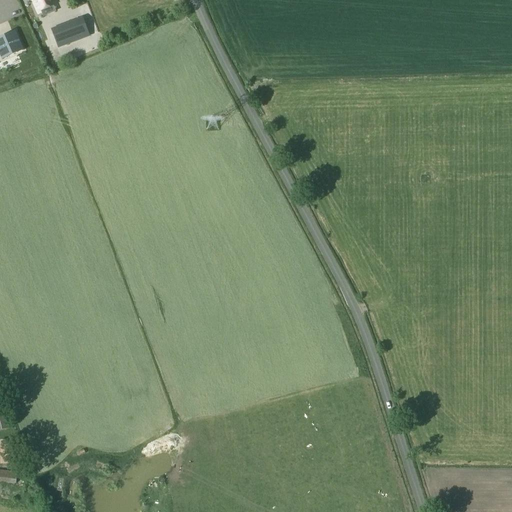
[(55,4),(53,0),(32,0),(38,12),(55,4)]
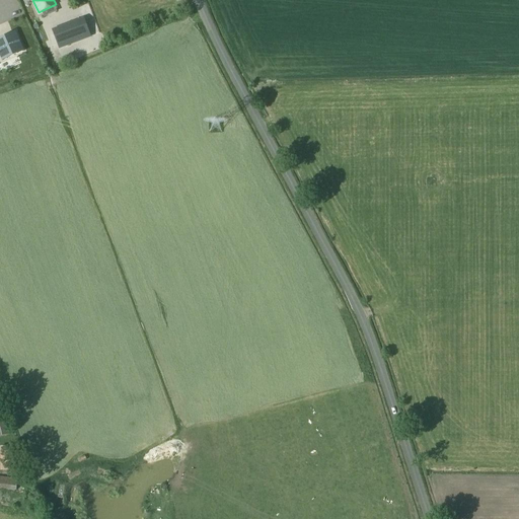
[(81,18),(51,30),(58,49),(88,36),(88,35),(81,18)]
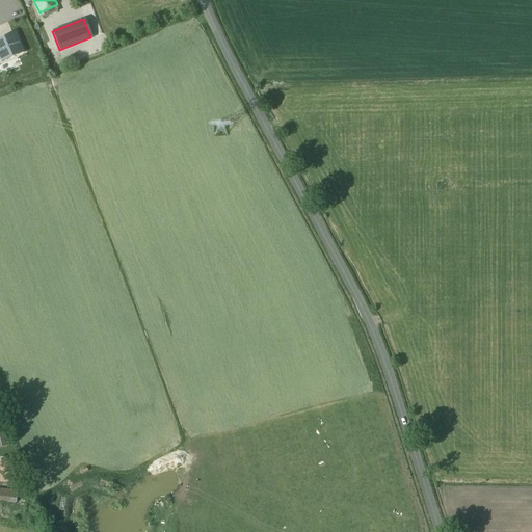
[(16,32),(0,38),(0,59),(0,60),(24,51),(16,32)]
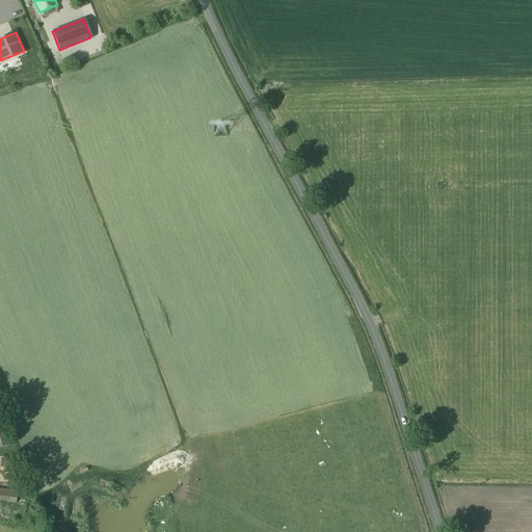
[(3,424),(0,425),(0,447),(8,446),(3,424)]
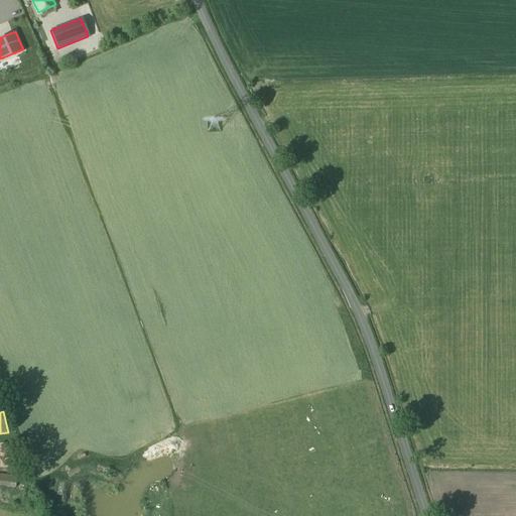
[(16,443),(0,442),(0,467),(15,469),(16,443)]
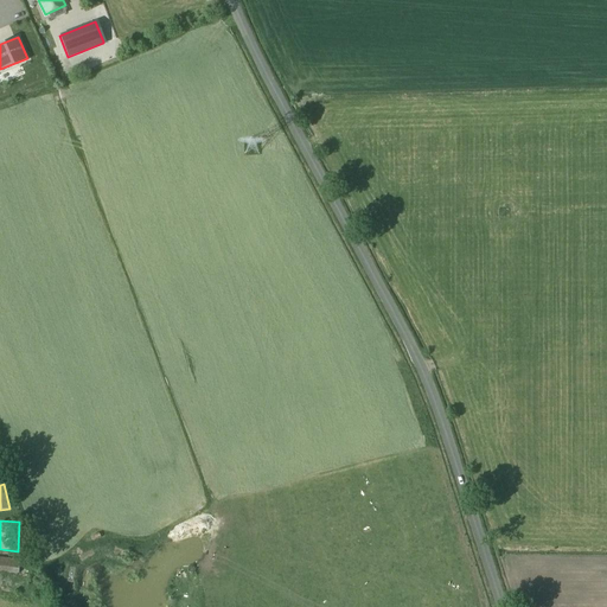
[(0,557),(0,572),(19,574),(20,560),(0,557)]
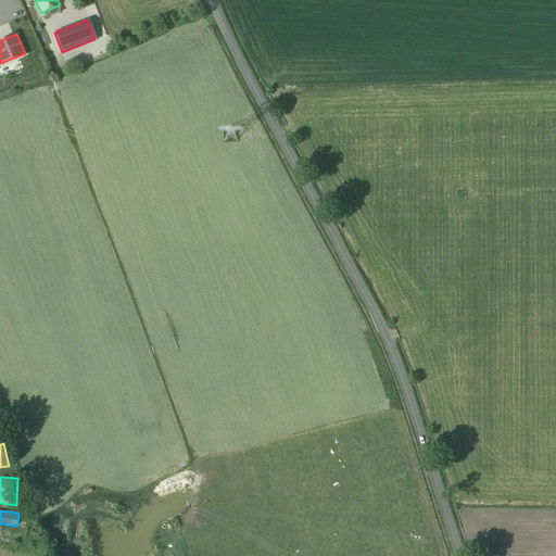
All buildings are outlined.
